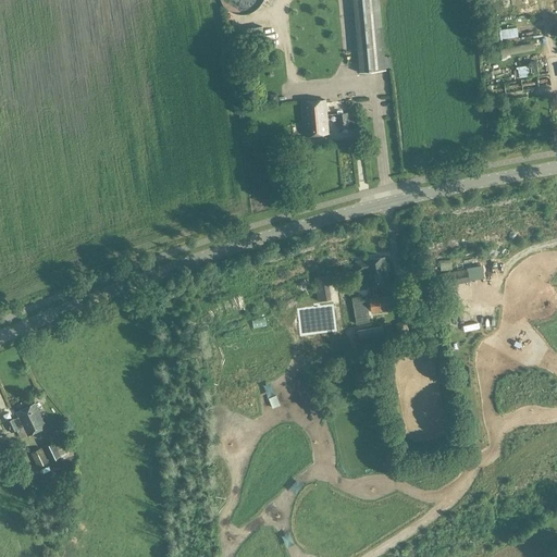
[(220,0),(222,3),(225,7),(229,10),(232,12),(236,13),(240,14),(245,14),(249,13),(254,12),(257,9),(260,5),(262,2),(263,0),(220,0)]
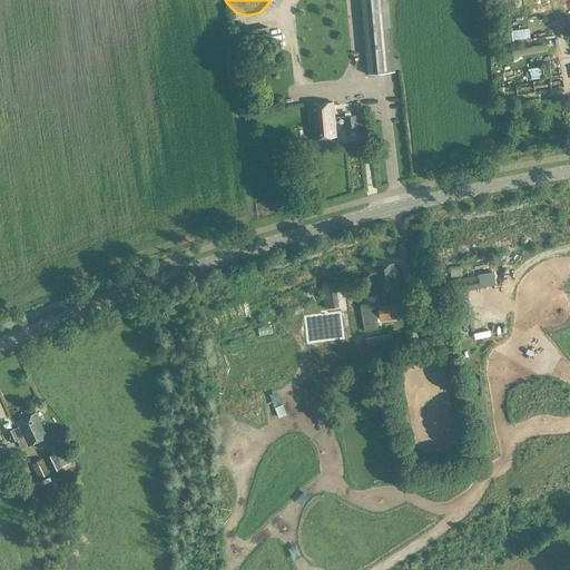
[(361,0),(369,75),(395,72),(387,0),(361,0)]
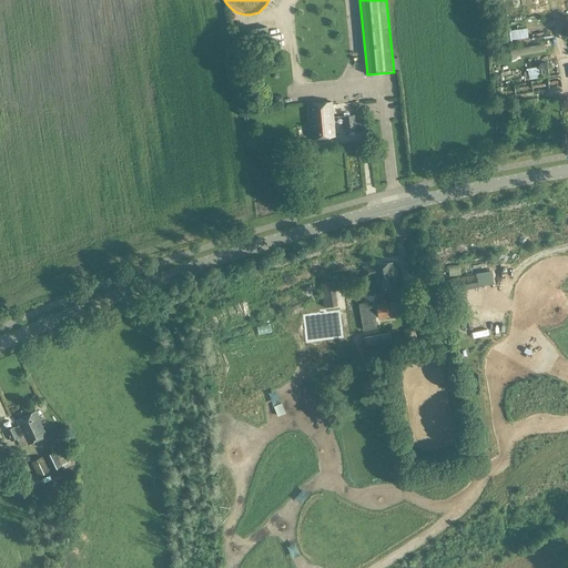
[(312,139),(335,137),(332,103),(308,105),(312,139)]
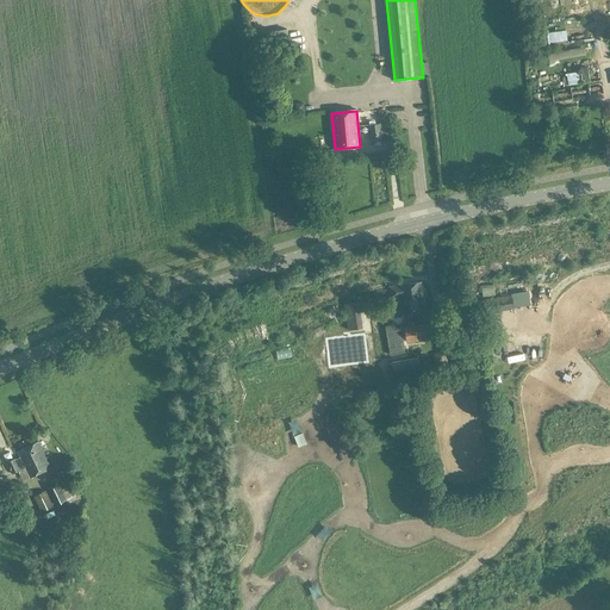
[(381,124),(368,125),(371,142),(383,141),(381,124)]
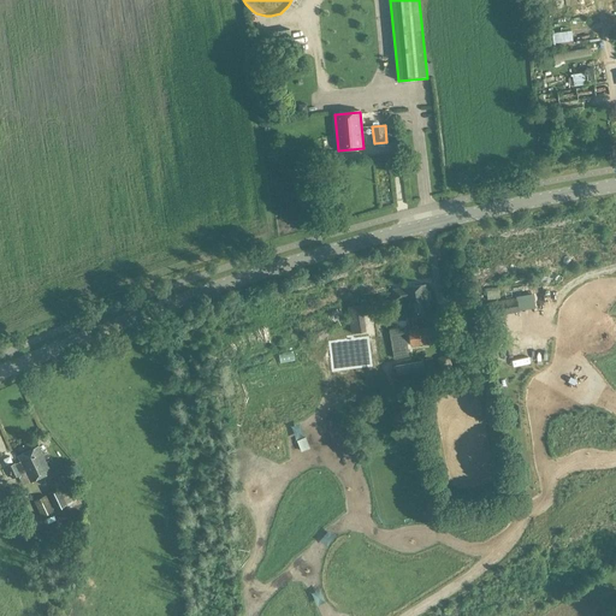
[(394,290),(395,301),(404,300),(407,317),(431,313),(426,285),(402,289),(394,290)]
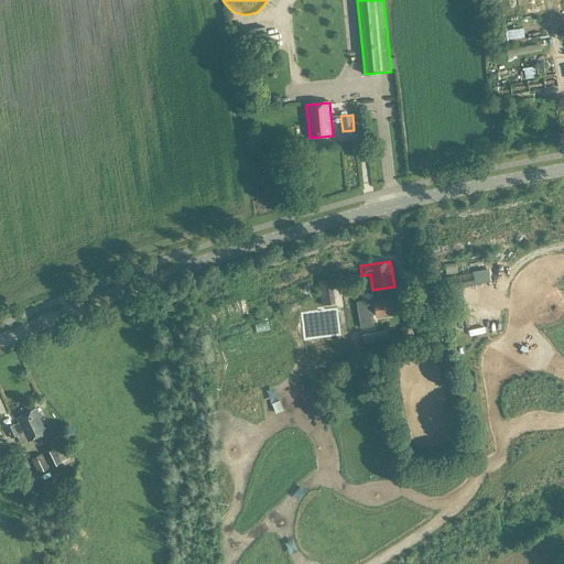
[(446,277),(448,291),(475,286),(473,272),(446,277)]
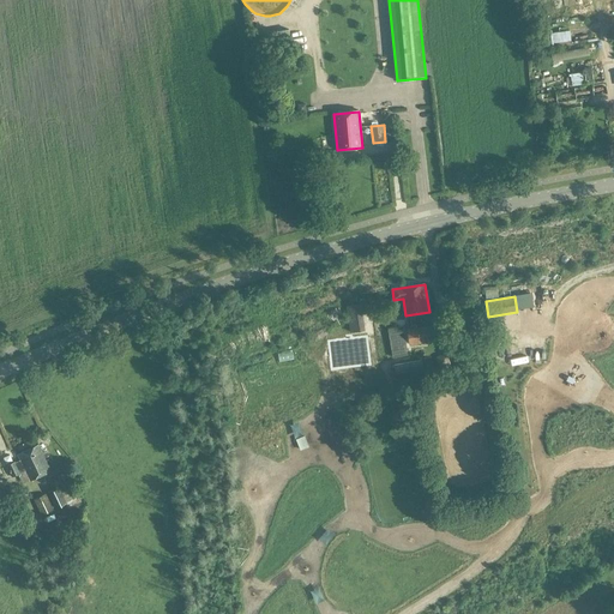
[(361,305),(347,307),(350,332),(365,330),(361,305)]
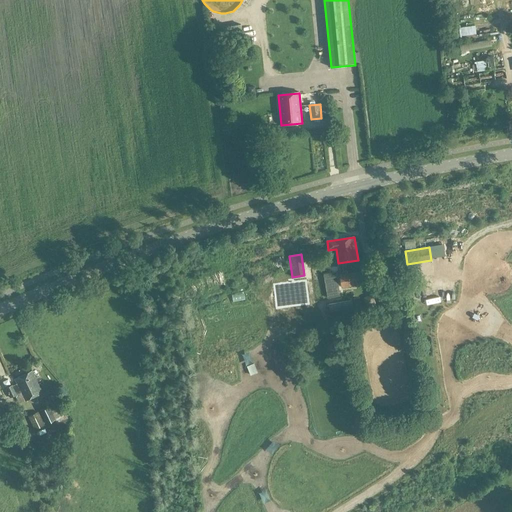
[(347,273),(340,275),(339,275),(341,288),(366,284),(364,271),(347,273)]
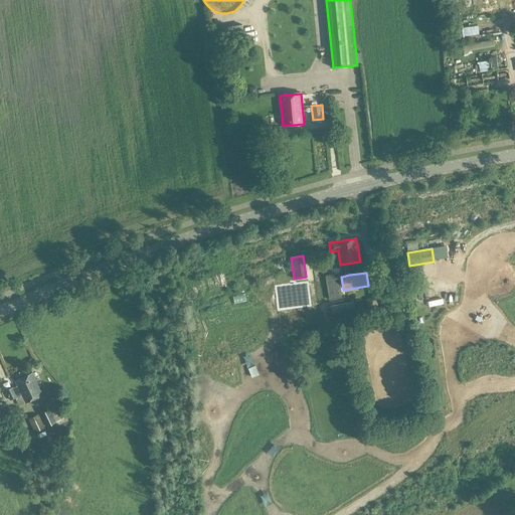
[(338,274),(326,276),(330,300),(342,298),(338,274)]
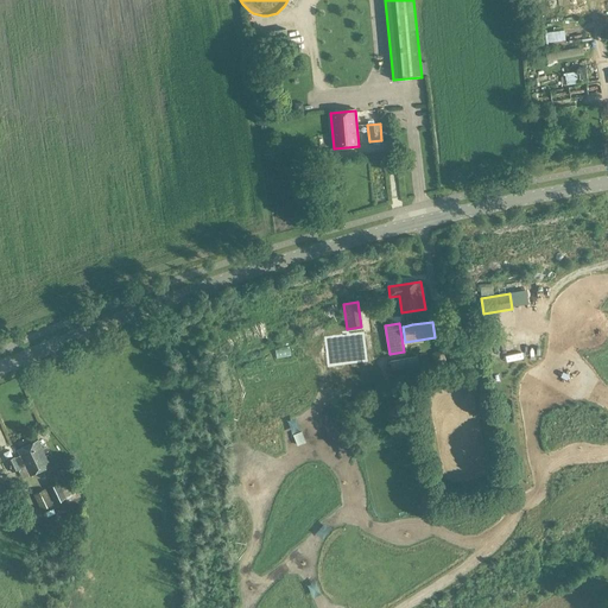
[(301,432),(293,435),(298,448),(305,445),(301,432)]
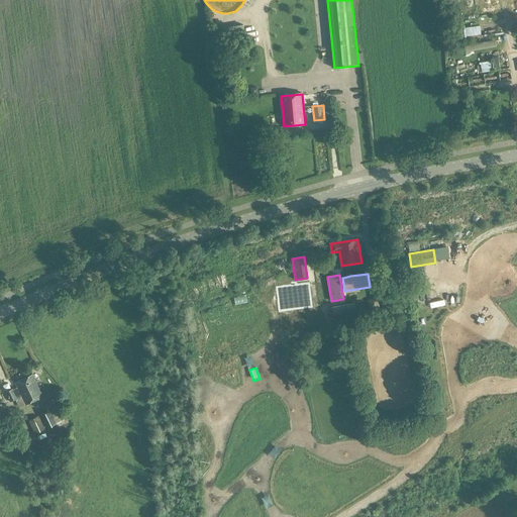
[(36,382),(33,375),(15,384),(17,388),(13,390),(13,389),(6,392),(11,401),(21,396),(25,405),(43,397),(39,388),(42,387),(39,381),(36,382)]
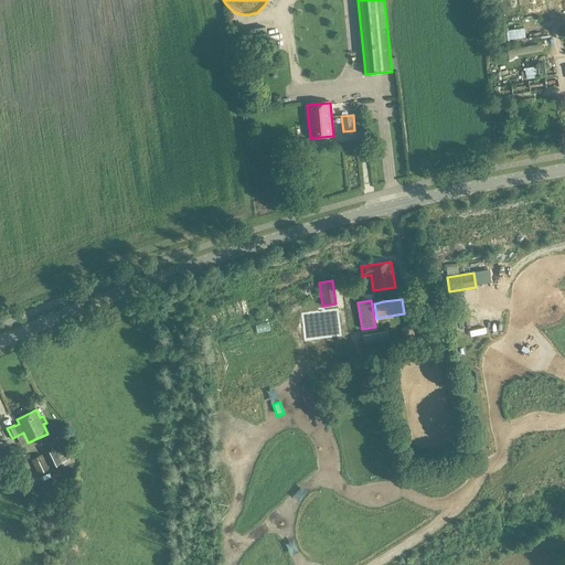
[(54,449),(44,455),(52,469),(62,464),(54,449)]
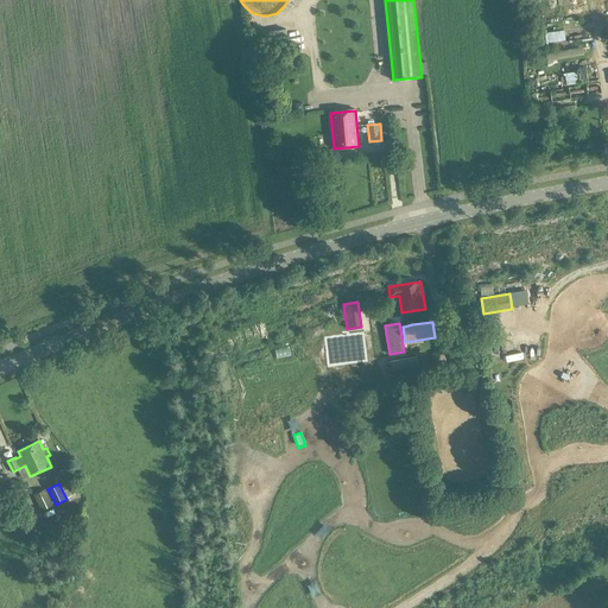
[(46,489),(33,495),(40,512),(54,505),(46,489)]
